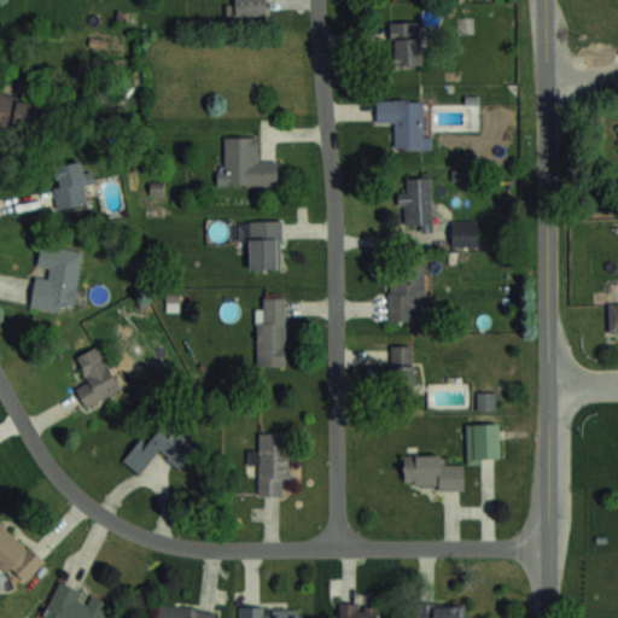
[(266,15),(266,0),(233,0),(233,15),(266,15)]
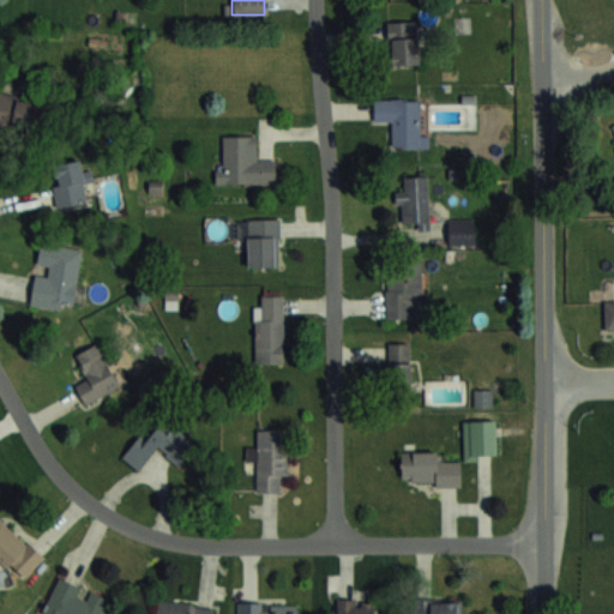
[(390,62),(419,62),(419,22),(390,22),(390,62)]
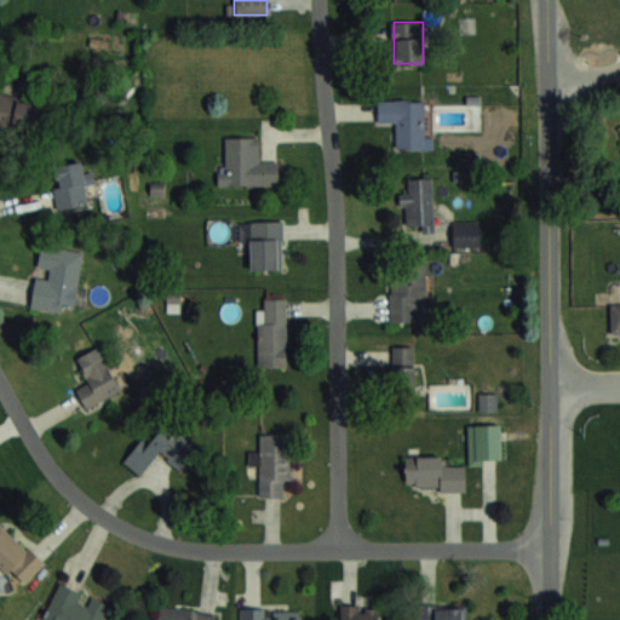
[(0,128),(40,138),(49,103),(0,91),(0,128)]
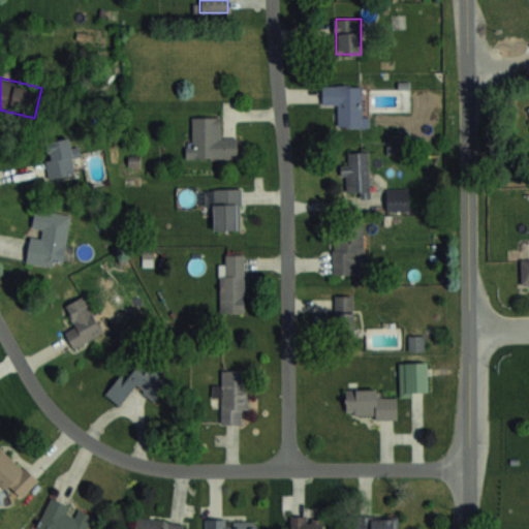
[(362,126),(362,84),(322,84),(322,104),(338,104),(338,126),(362,126)]
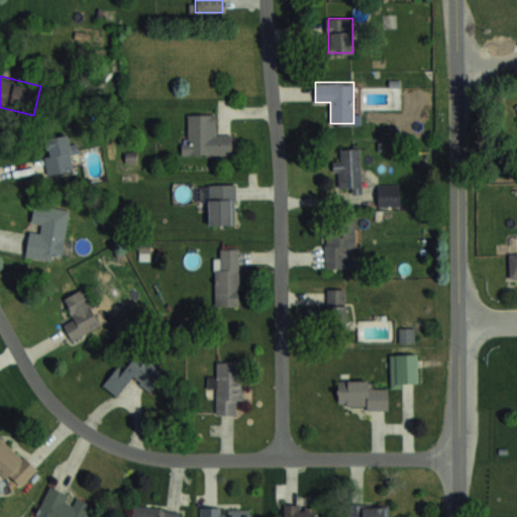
[(232,154),(232,133),(216,133),(216,114),(187,114),(188,141),(182,141),(182,154),(232,154)]
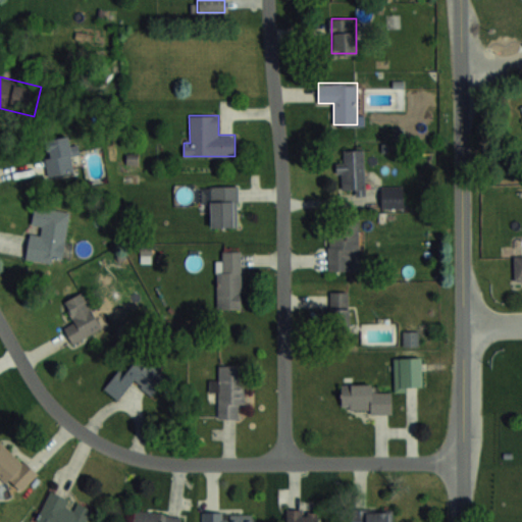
[(76,144),(70,146),(68,136),(42,141),(49,175),(73,170),(71,156),(79,155),(76,144)]
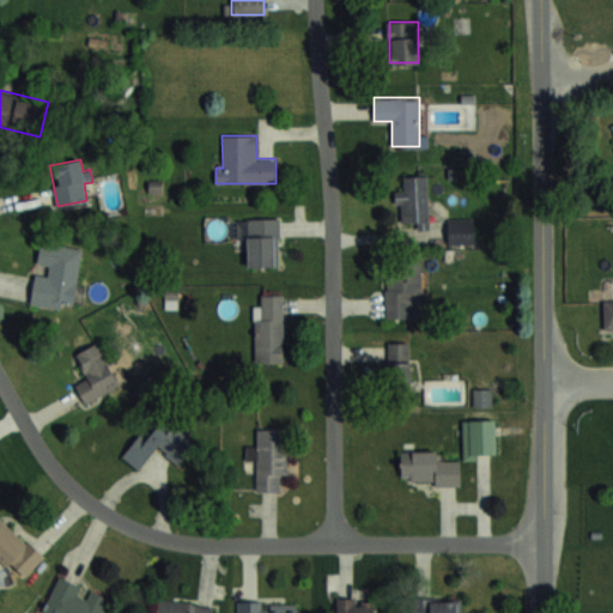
[(404,189),(395,189),(395,204),(401,204),(401,222),(417,222),(417,229),(428,229),(429,175),(405,175),(404,189)]
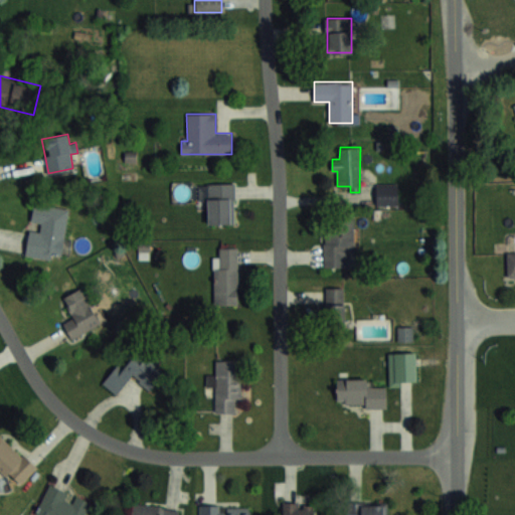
[(398,182),(376,182),(376,203),(398,203),(398,182)]
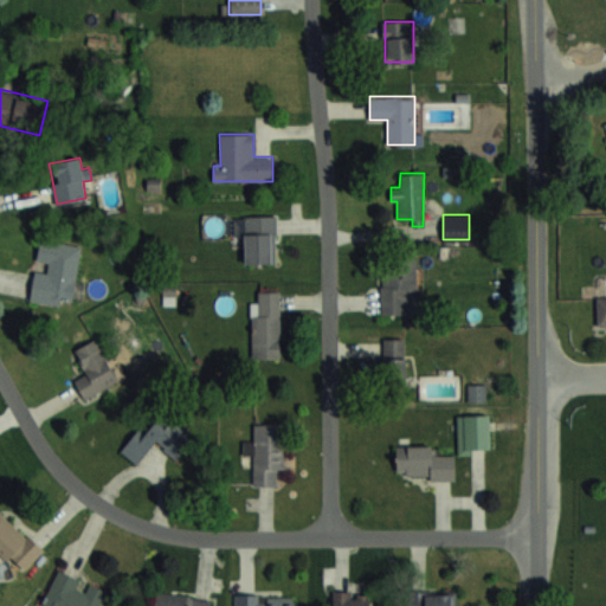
[(277,216),(239,216),(240,264),(277,263),(277,216)]
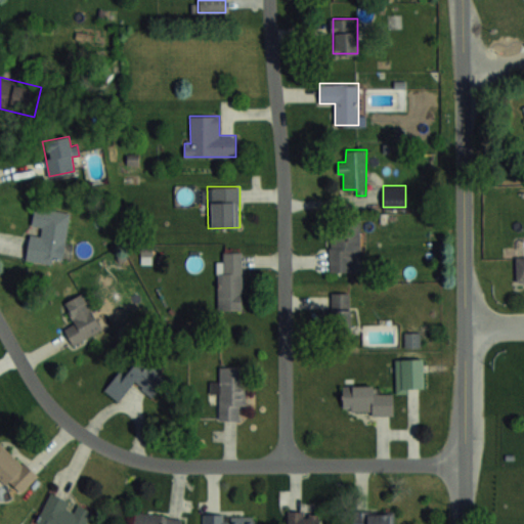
[(71,211),(35,206),(32,225),(41,227),(40,235),(30,233),(26,261),(62,266),(71,211)]
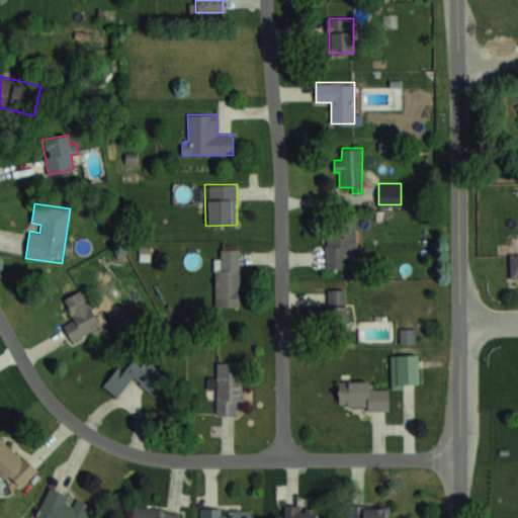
[(328,268),(354,268),(354,221),(328,221),(328,268)]
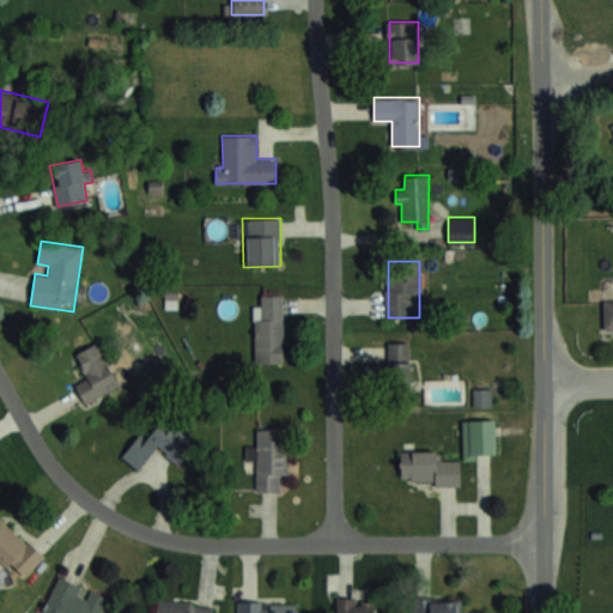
[(255,362),(284,362),(284,298),(255,298),(255,362)]
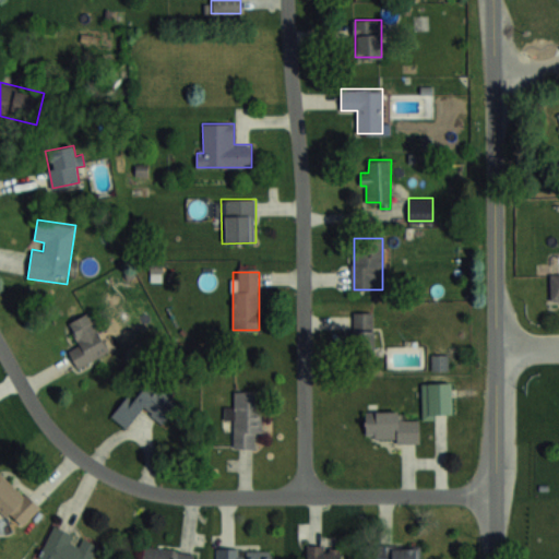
[(558,301),(558,274),(549,274),(549,302),(558,301)]
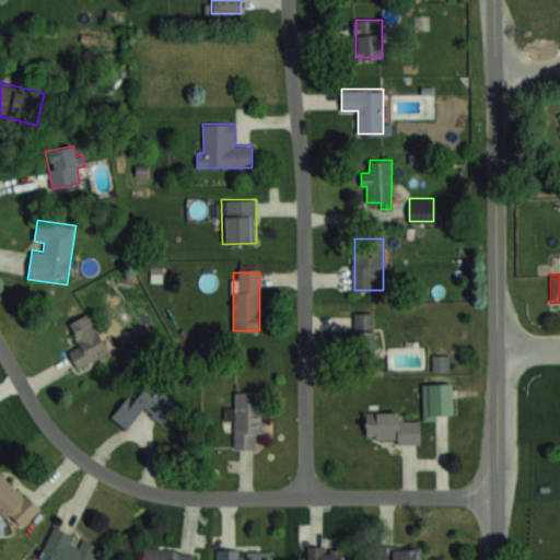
[(375,312),(353,312),(353,363),(375,363),(375,312)]
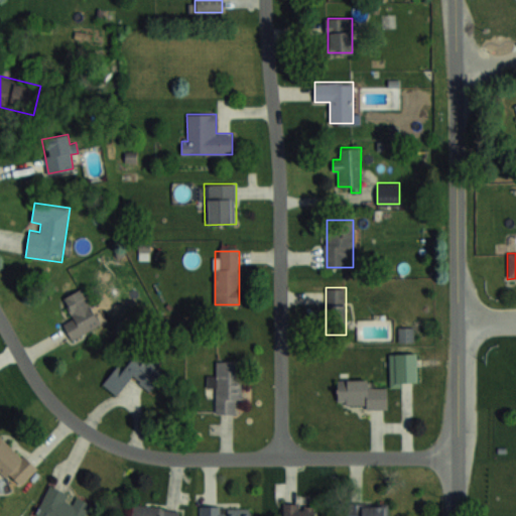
[(83,289),(62,299),(73,319),(63,325),(72,341),(101,327),(83,289)]
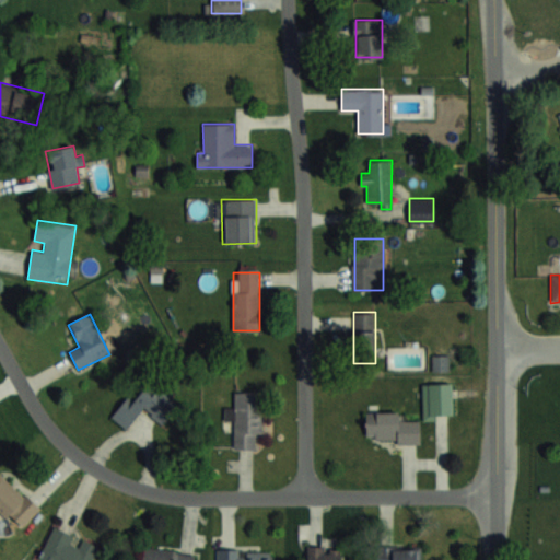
[(448,371),(448,354),(433,354),(433,371),(448,371)]
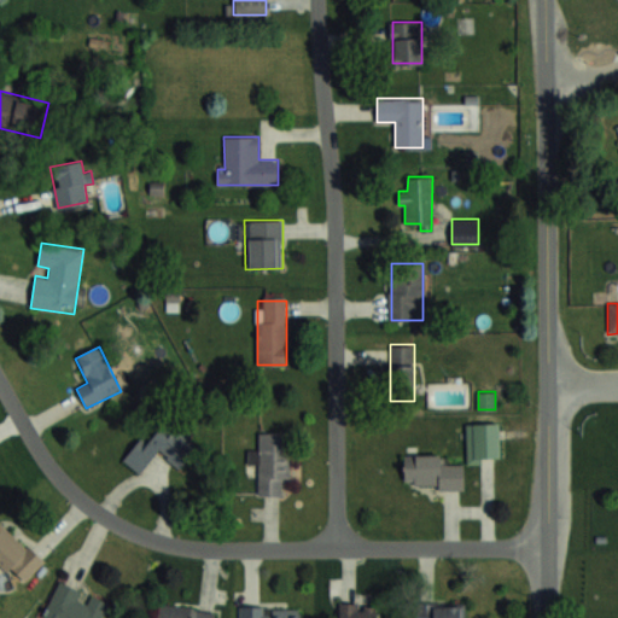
[(190,436),(175,418),(140,447),(153,465),(190,436)]
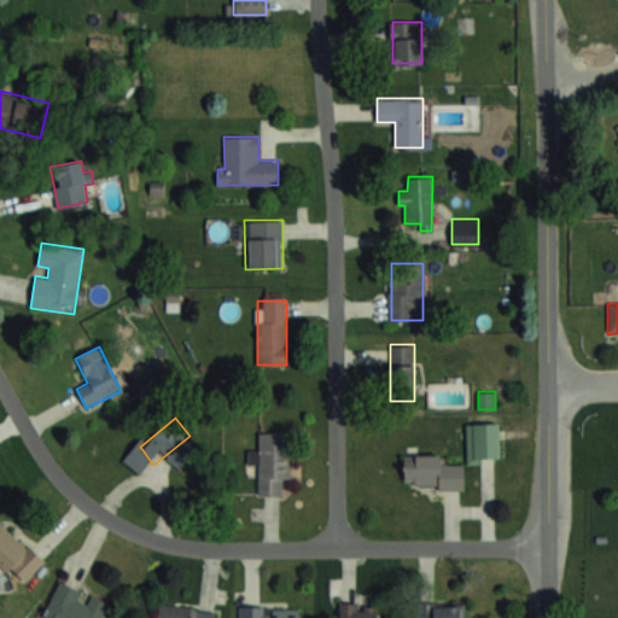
[(499,423),(467,423),(467,461),(499,461),(499,423)]
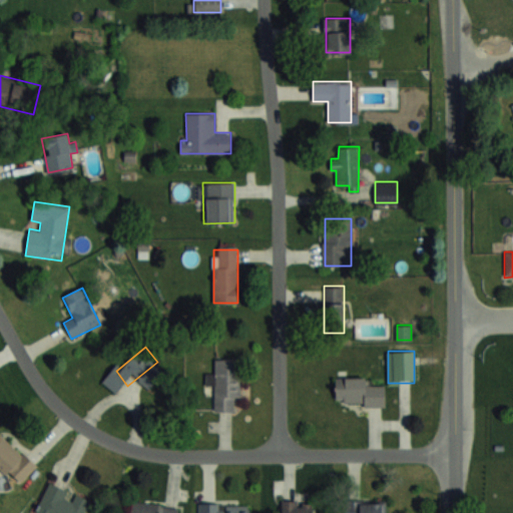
[(240,359),(215,359),(215,372),(206,372),(206,385),(214,385),(215,410),(233,410),(233,398),(240,398),(240,359)]
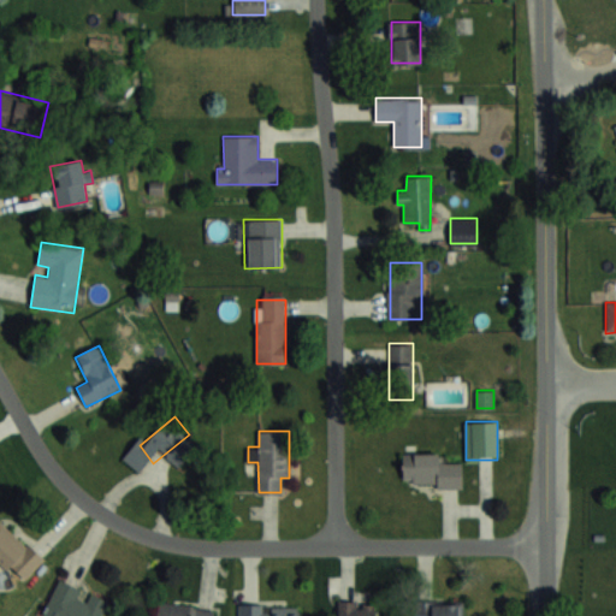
[(461,485),(461,462),(443,462),(443,452),(402,452),(402,485),(461,485)]
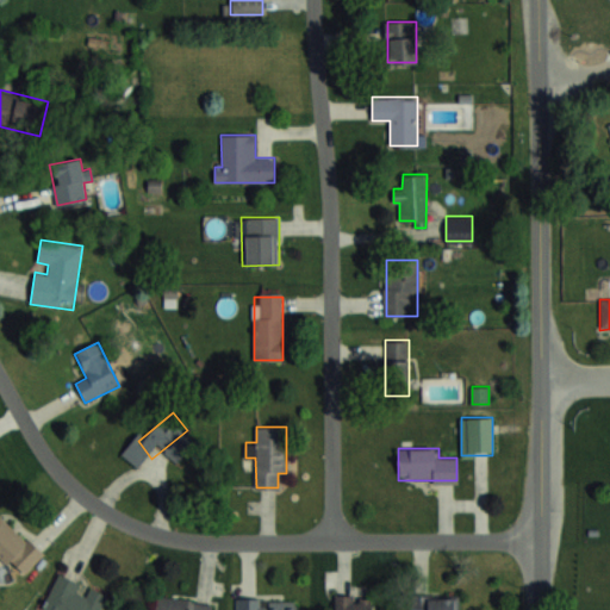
[(2,516),(0,518),(0,555),(23,578),(44,554),(2,516)]
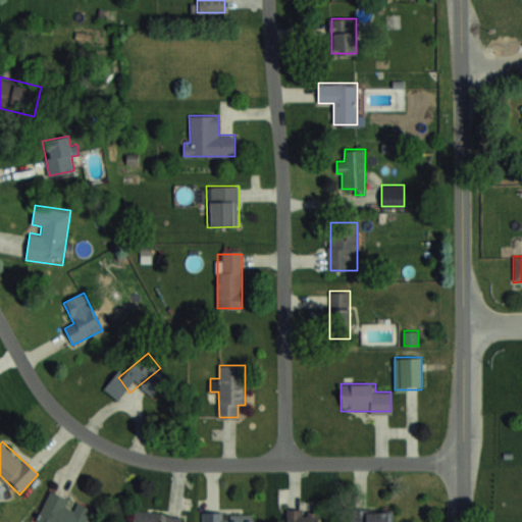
[(36,521),(86,521),(92,510),(50,490),(36,521)]
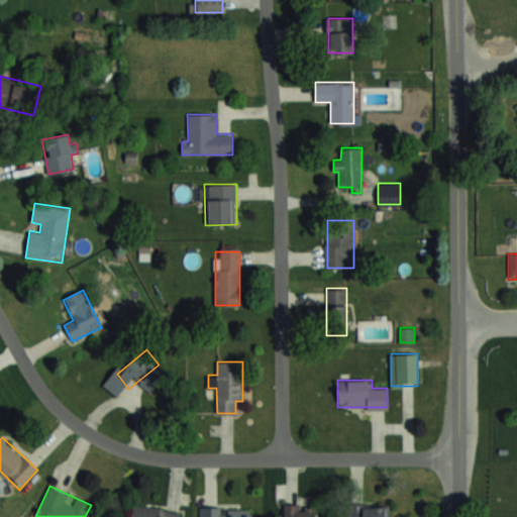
[(388,516),(389,504),(349,504),(348,516),(388,516)]
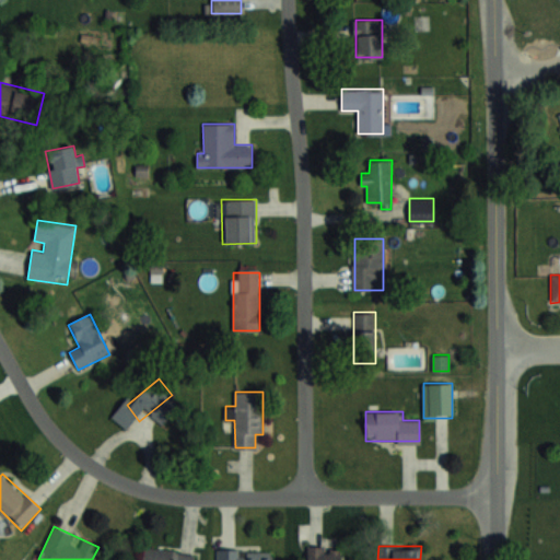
[(340,559),(340,547),(307,547),(307,559),(340,559)]
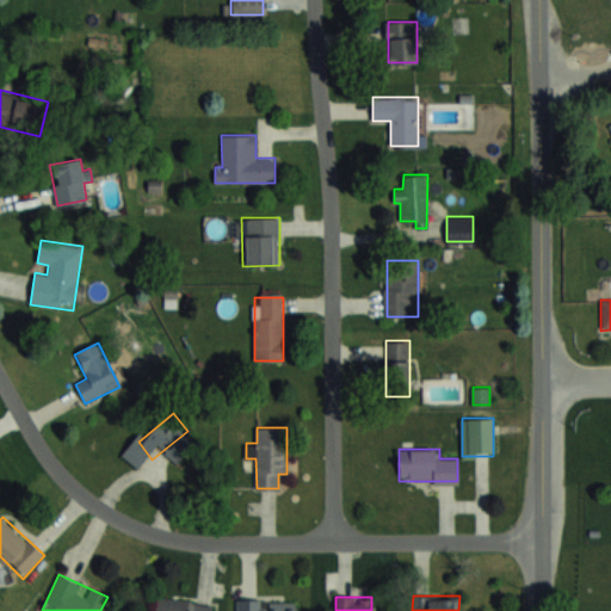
[(211,610),(213,605),(158,598),(155,610),(211,610)]
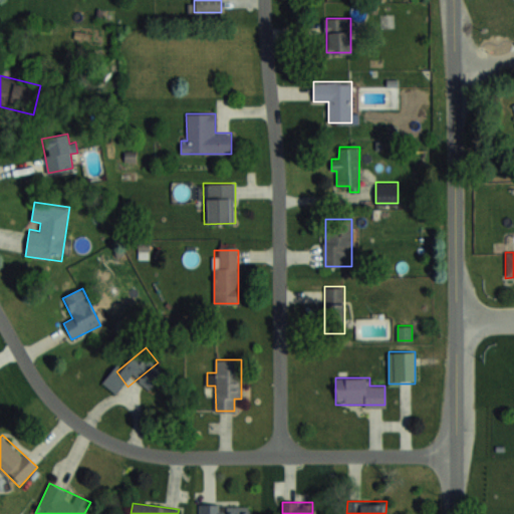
[(198,513),(249,513),(250,504),(199,505),(198,513)]
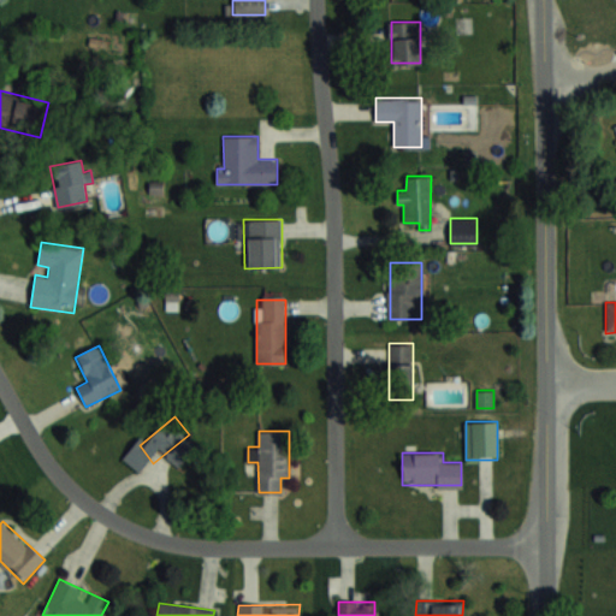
All buildings are outlined.
